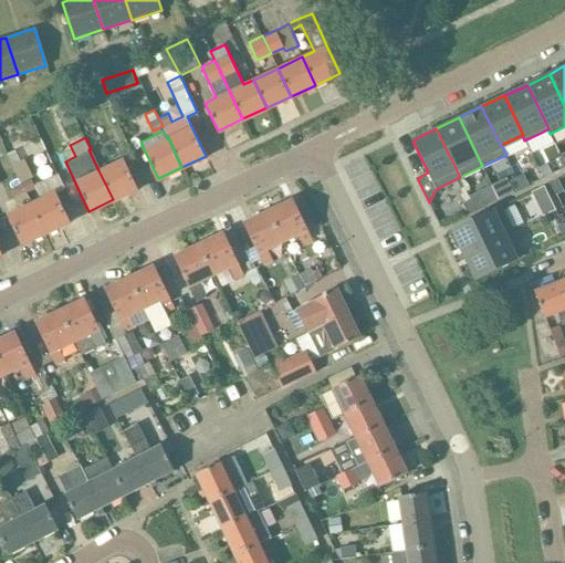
[(24,157),(12,164),(21,181),(25,190),(35,186),(34,185),(31,177),(33,177),(24,157)]
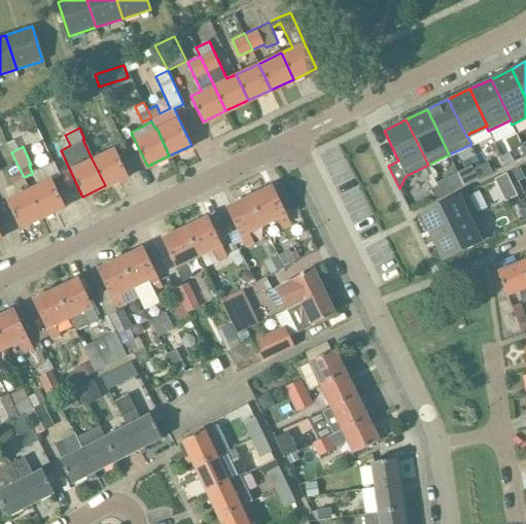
[(114,148),(92,159),(105,185),(128,175),(114,148)]
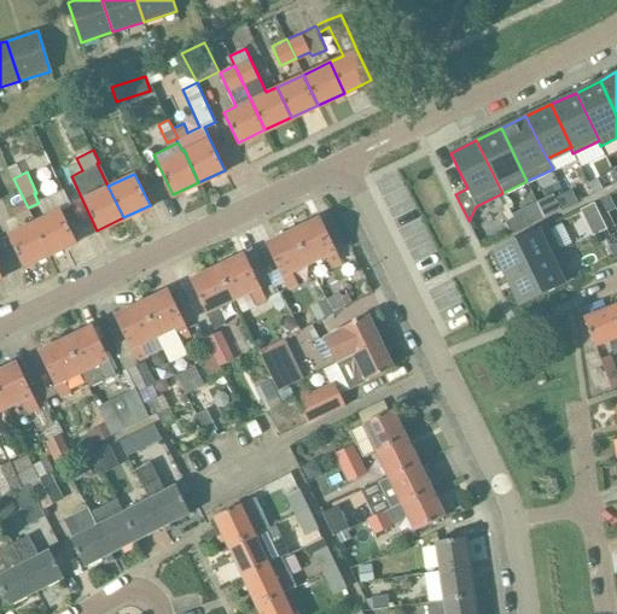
[(571,188),(563,192),(569,205),(577,200),(571,188)]
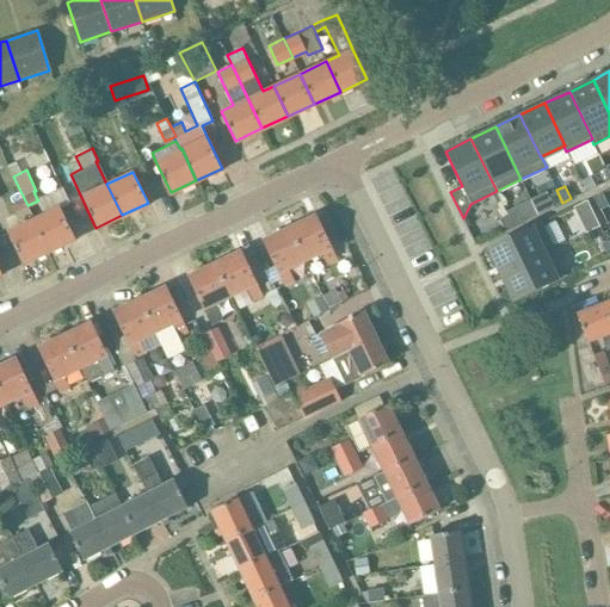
[(44,214),(34,218),(48,251),(74,239),(59,206),(69,200),(63,187),(37,199),(38,200),(44,214)]
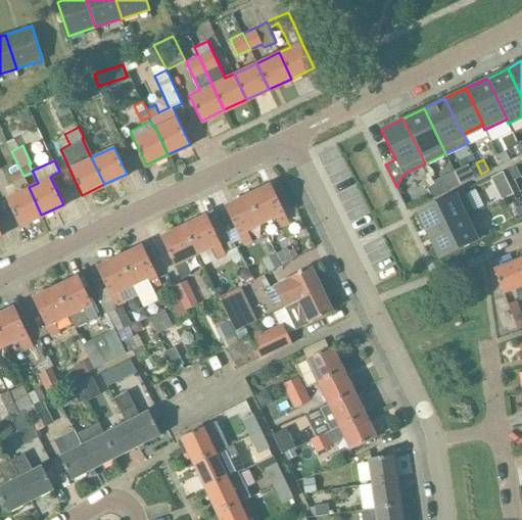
[(481,174),(476,162),(469,166),(474,177),(481,174)]
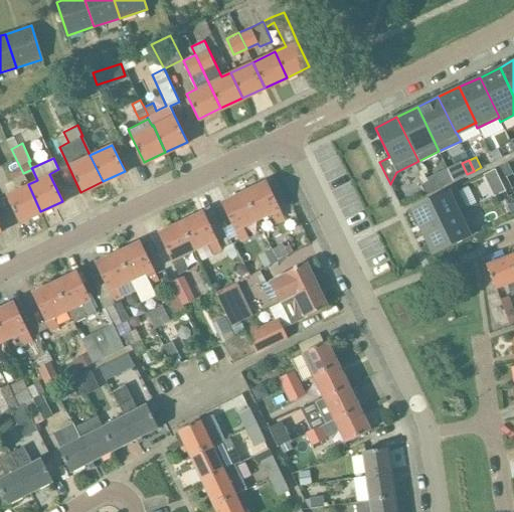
[(507,161),(500,165),(505,176),(512,172),(507,161)]
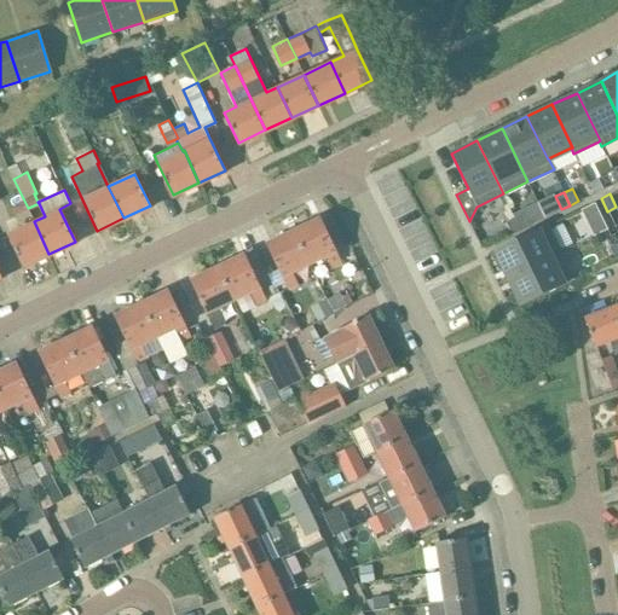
[(23,198),(12,204),(17,213),(28,208),(23,198)]
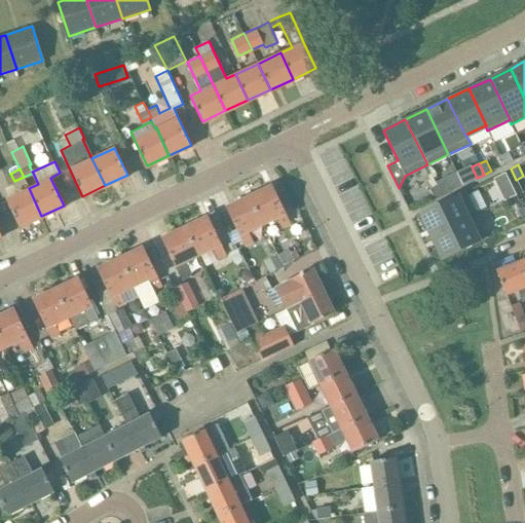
[(499,188),(511,182),(504,171),(493,177),(499,188)]
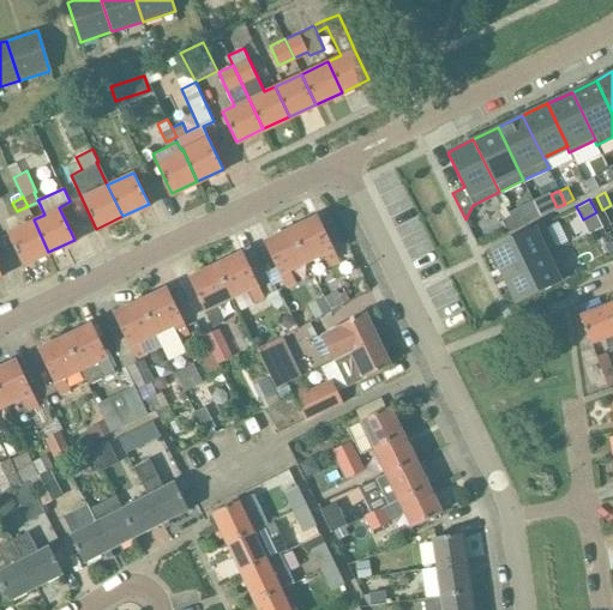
[(518,210),(510,215),(516,227),(524,223),(518,210)]
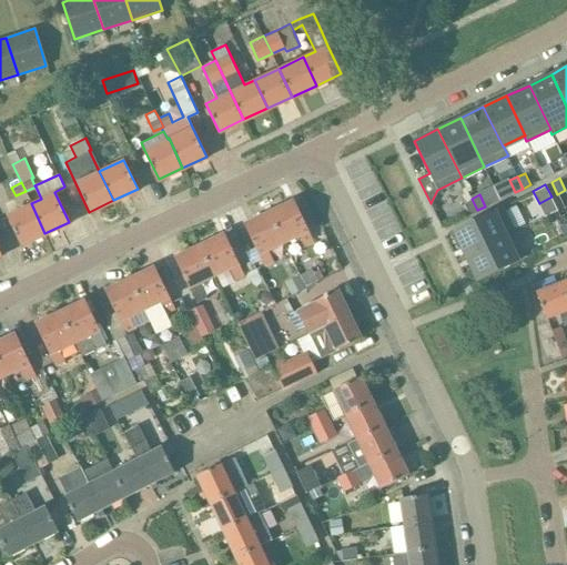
[(292,199),(267,211),(283,243),(299,235),(303,245),(312,241),(292,199)]
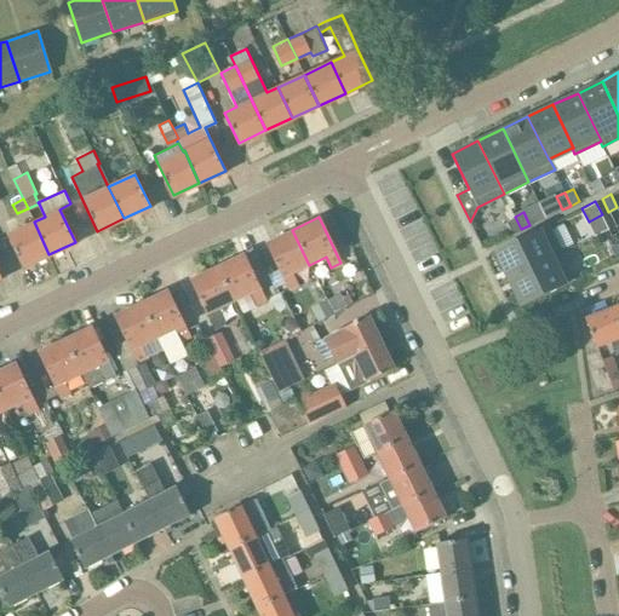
[(521,229),(515,217),(506,220),(513,234),(521,229)]
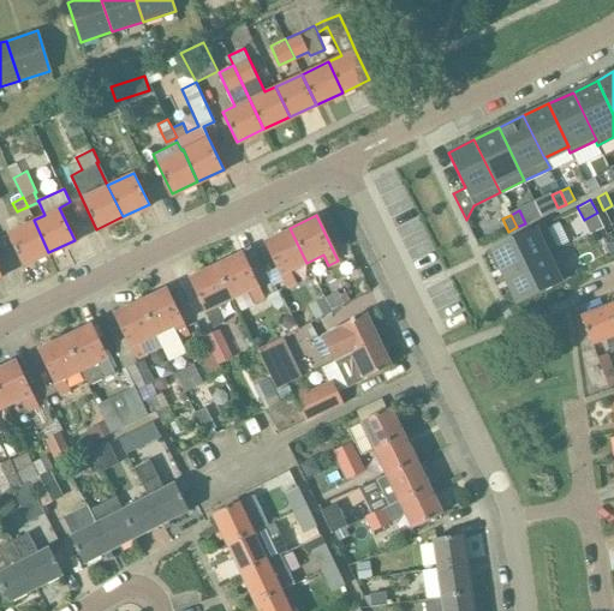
[(34,220),(7,232),(23,264),(48,252),(34,220)]
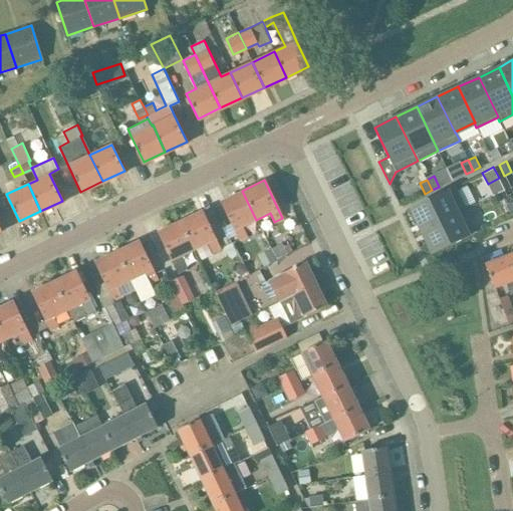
[(455,186),(411,207),(422,230),(466,208),(455,186)]
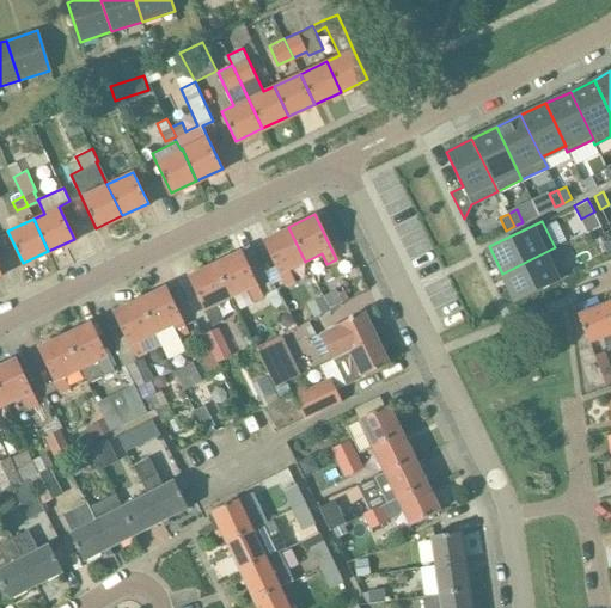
[(287,269),(305,262),(288,227),(262,239),(283,284),(293,281),(287,269)]
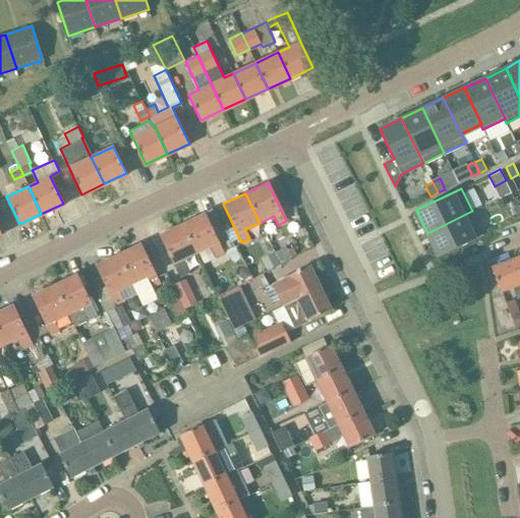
[(483,234),(472,211),(427,233),(439,255),(483,234)]
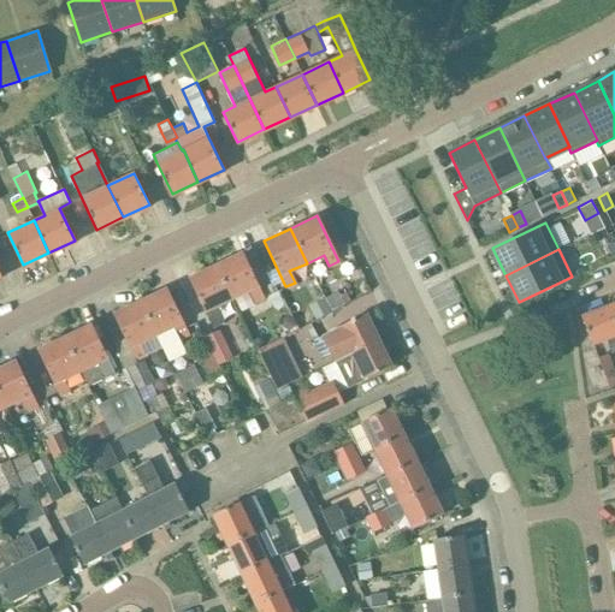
[(242,251),(216,265),(231,298),(248,290),(254,301),(255,301),(264,297),(242,251)]
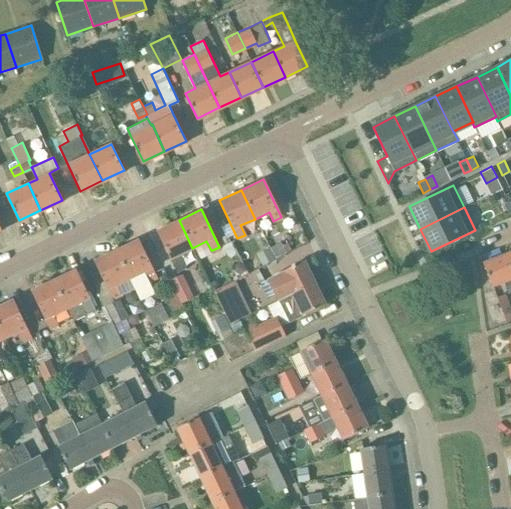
[(181,254),(192,248),(179,220),(157,230),(176,271),(187,267),(181,254)]
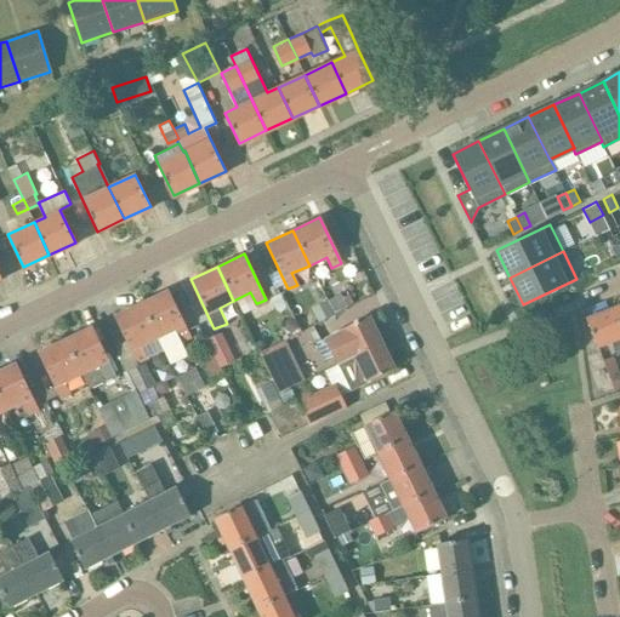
[(141,303),(163,348),(170,363),(188,354),(181,340),(189,336),(168,290),(141,303)]
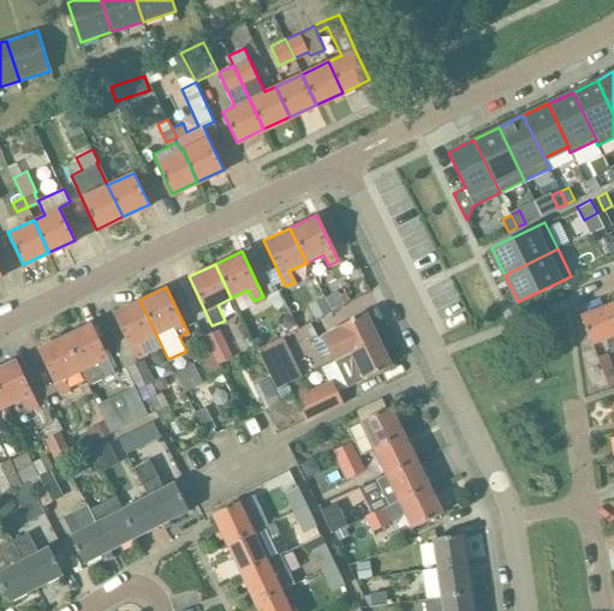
[(276,289),(268,294),(274,306),(282,301),(276,289)]
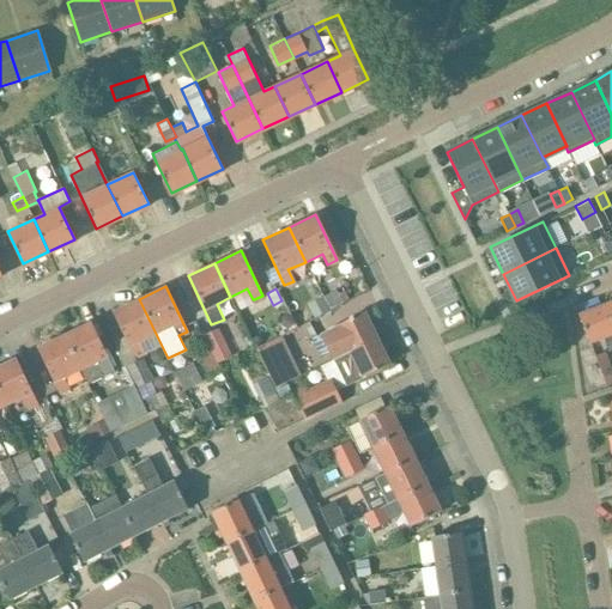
[(133,358),(161,343),(139,299),(113,312),(133,358)]
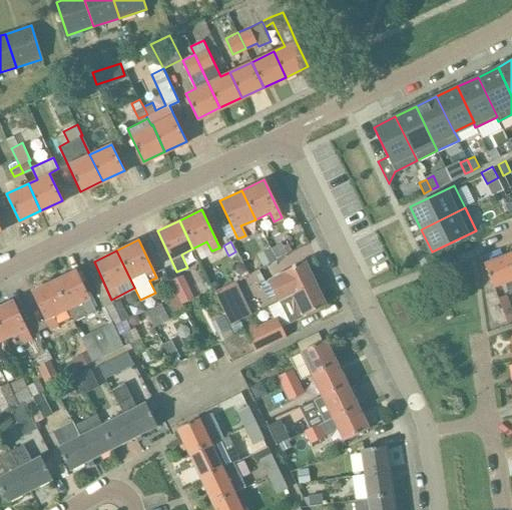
[(509,293),(511,292),(511,268),(507,255),(484,264),(493,286),(505,282),(509,293)]
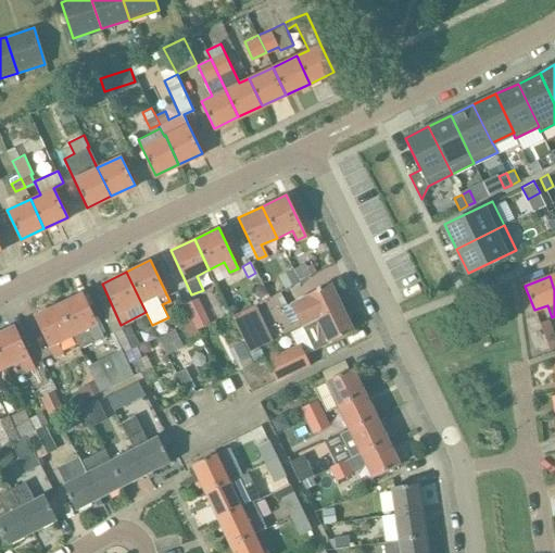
[(291,302),(281,306),(289,322),(298,317),(302,325),(341,305),(330,283),(306,294),(291,302)]
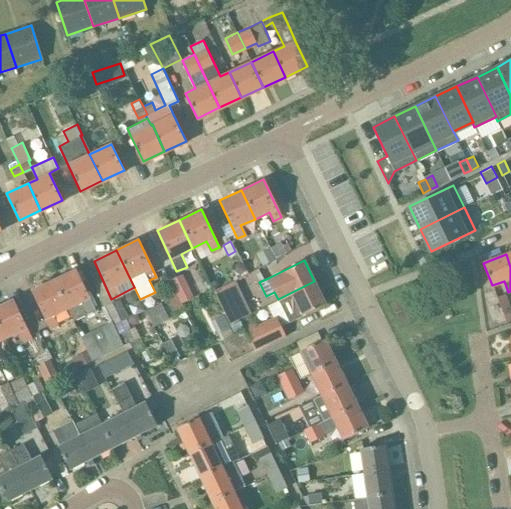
[(53,280),(67,309),(68,308),(73,321),(94,310),(93,308),(75,269),(53,280)]
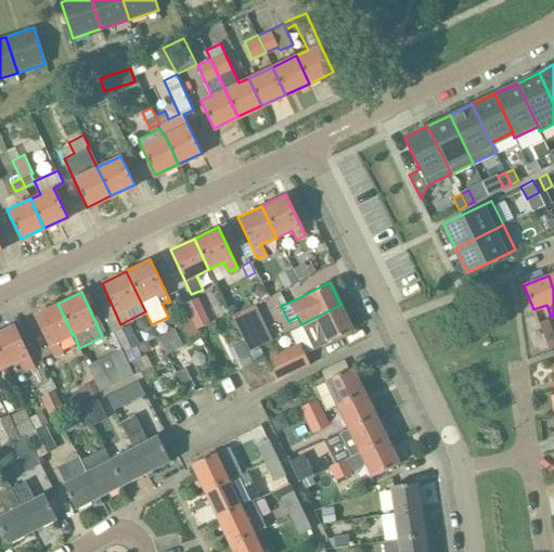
[(195,326),(196,326),(209,320),(197,296),(183,304),(189,316),(190,315),(195,326)]
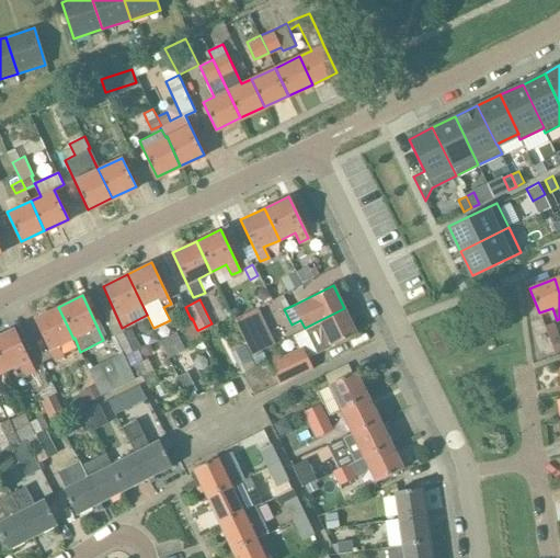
[(251,354),(262,349),(275,342),(258,306),(233,317),(251,354)]
